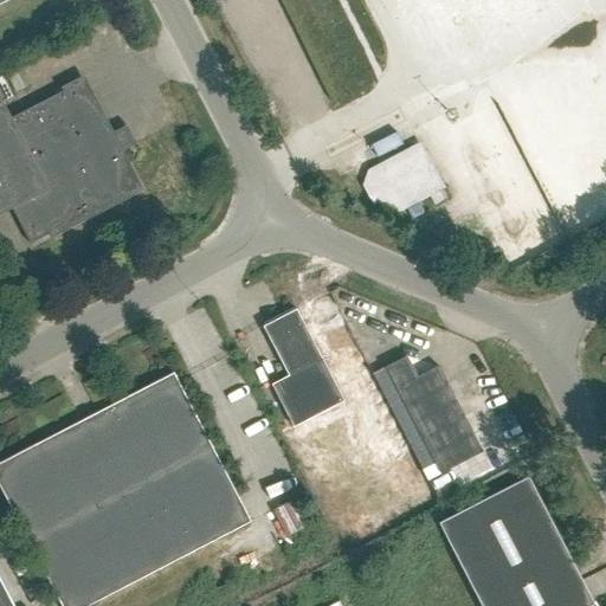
[(10,117),(0,98),(0,213),(11,210),(28,244),(136,188),(79,82),(10,117)]
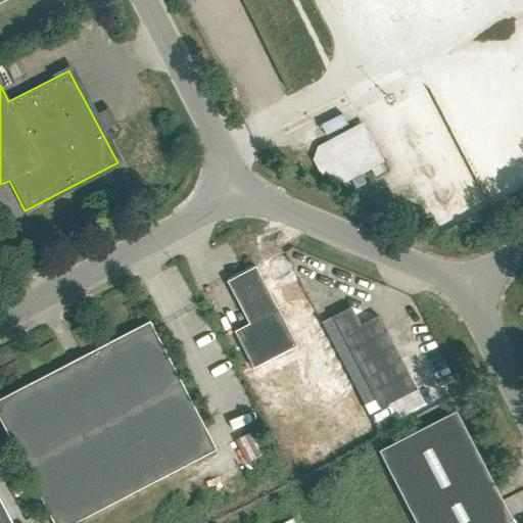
[(321,154),(312,159),(324,182),(333,177),(338,186),(384,161),(362,123),(317,146),(321,154)]
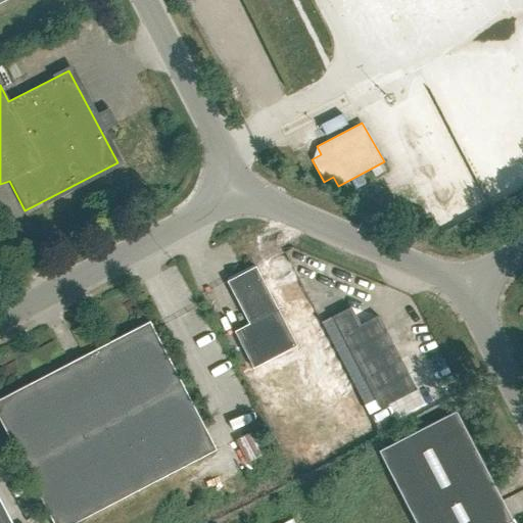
[(225,282),(247,324),(233,332),(252,369),(295,346),(253,267),(225,282)]
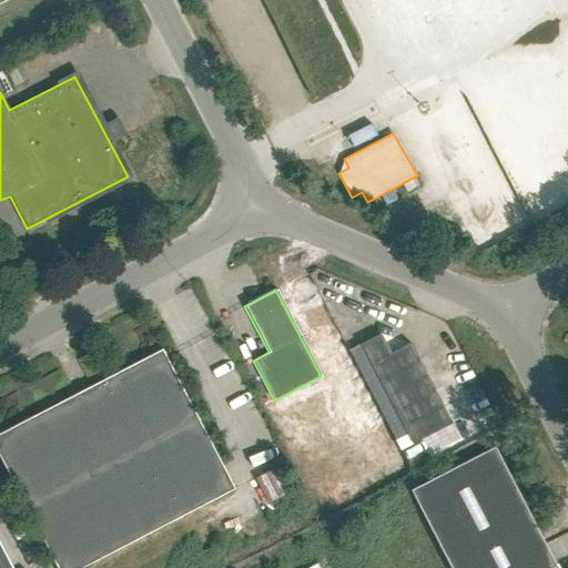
[(412,444),(450,423),(408,344),(389,354),(379,335),(359,345),(412,444)]
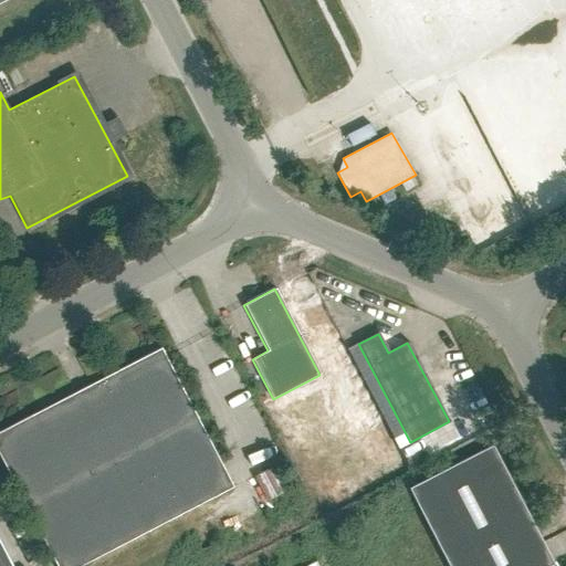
[(81,565),(233,488),(161,348),(0,431),(0,456),(56,565),(81,565)]
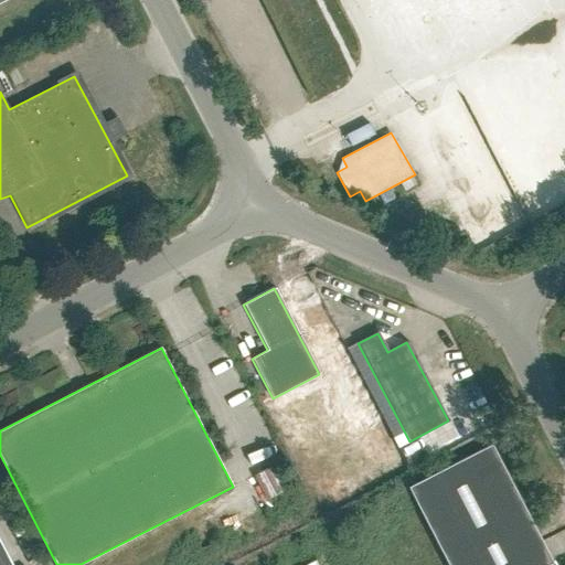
[(491,445),(407,488),(447,564),(555,564),(553,562),(545,564),(530,564),(515,535),(534,525),(491,445)]
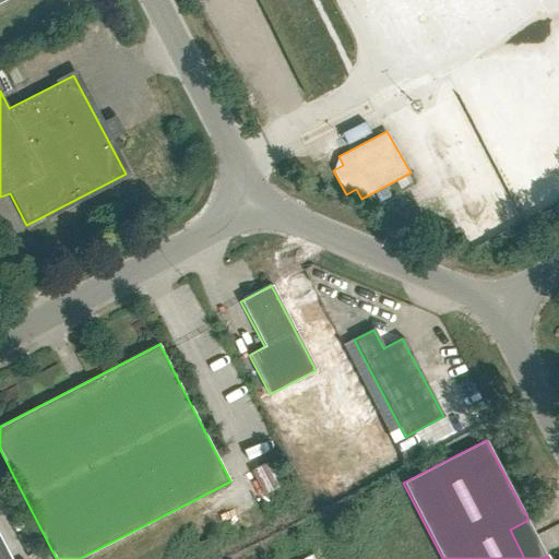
[(244,462),(257,486),(276,475),(264,451),(244,462)]
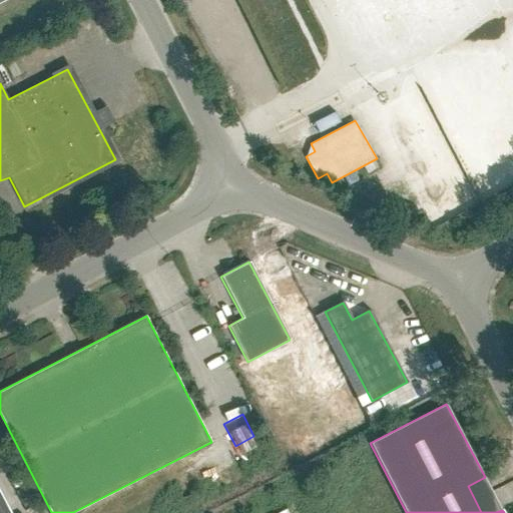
[(0,512),(10,512),(0,493),(0,512)]
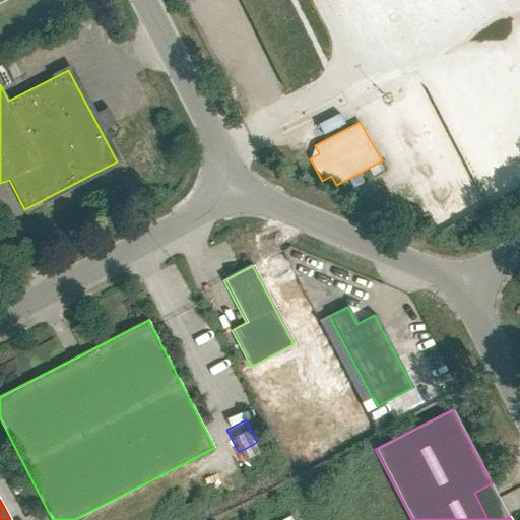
[(289,519),(283,508),(258,519),(289,519)]
